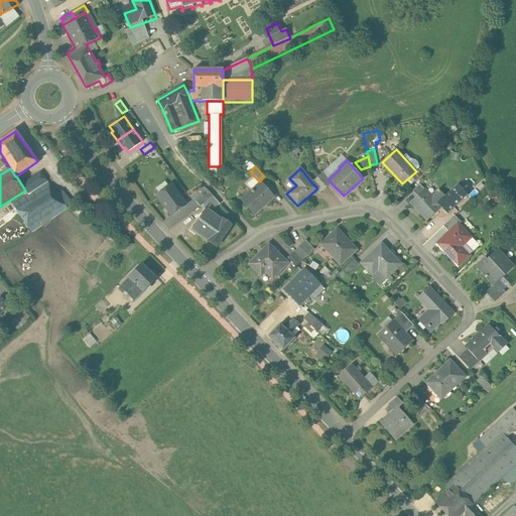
[(40,172),(22,185),(25,190),(28,195),(47,182),(40,172)]
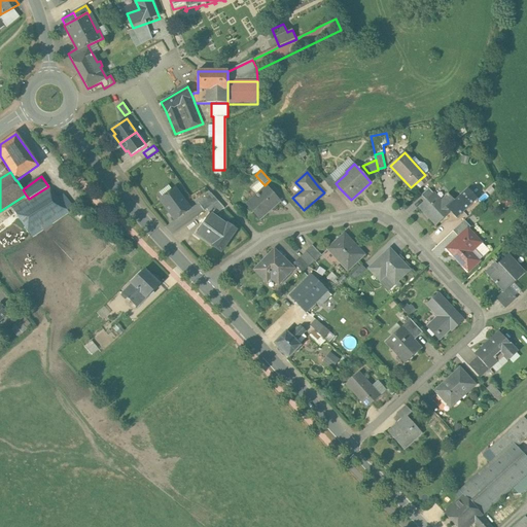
[(336,183),(329,176),(324,180),(335,191),(339,187),(336,183)]
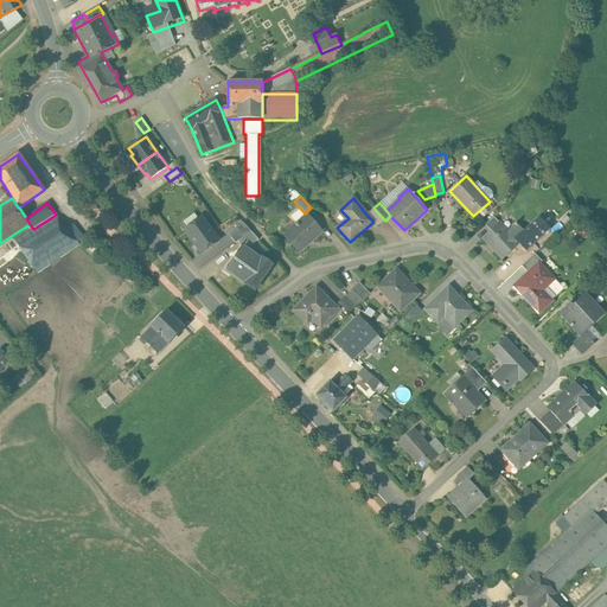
[(385,221),(374,208),(366,215),(374,222),(378,227),(385,221)]
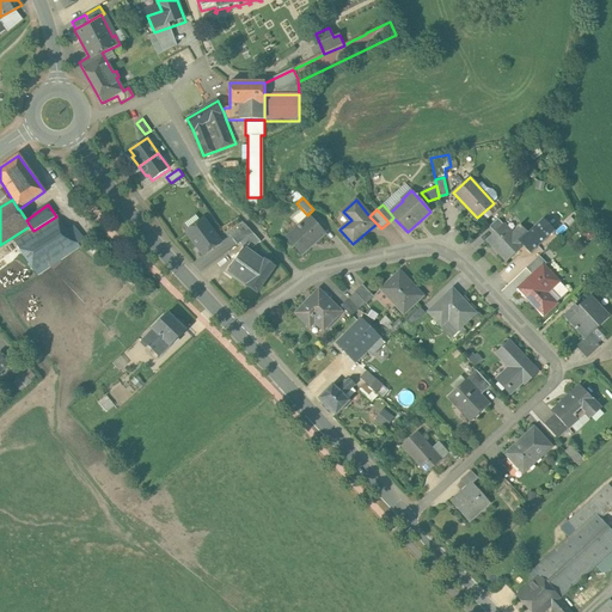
[(34,231),(16,243),(37,275),(80,246),(56,216),(34,231)]
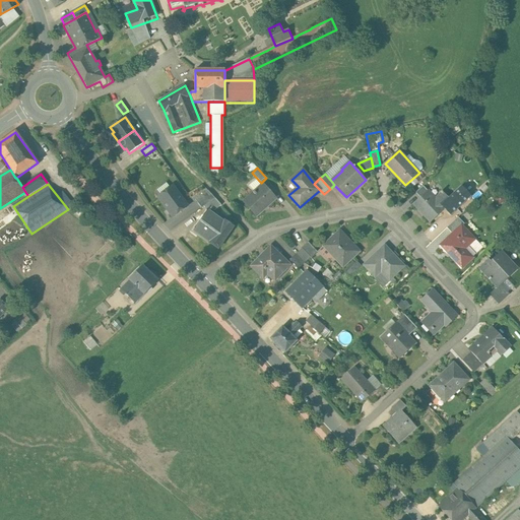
[(264,185),(255,193),(254,192),(243,202),(256,216),(276,199),(264,185)]
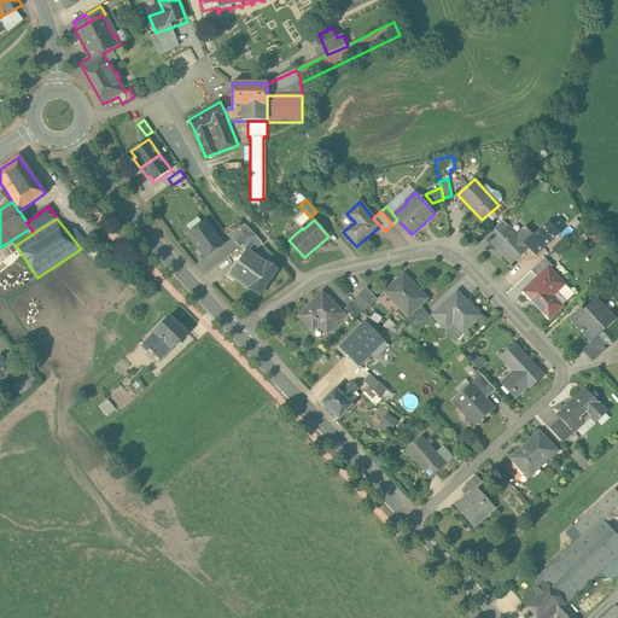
[(502,221),(494,229),(500,235),(508,227),(502,221)]
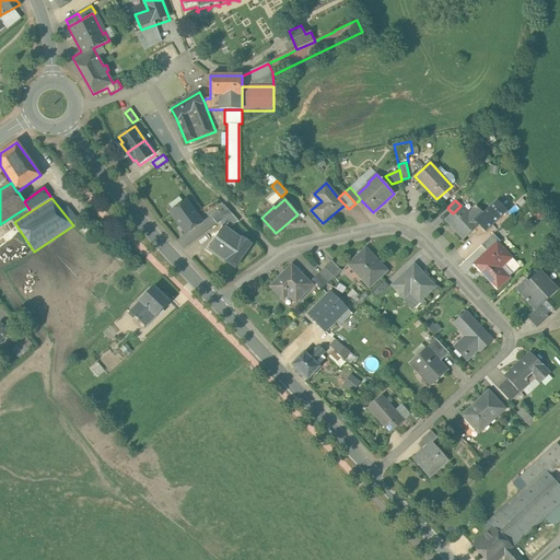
[(497,200),(482,213),(486,217),(477,224),(479,225),(486,233),(508,212),(497,200)]
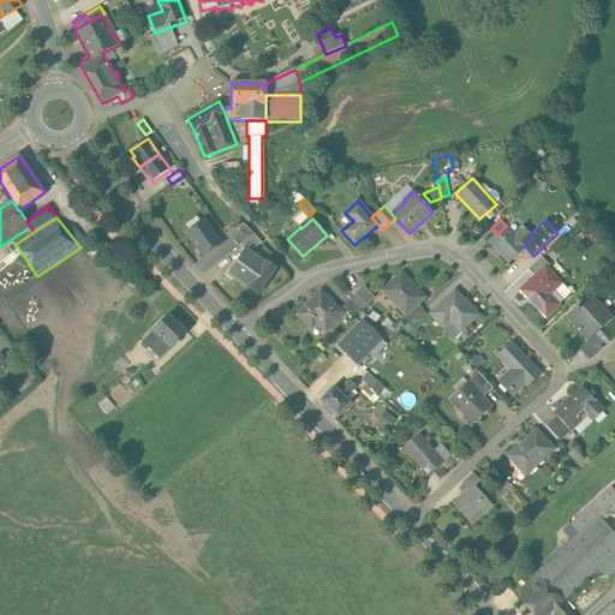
[(204,221),(187,233),(204,256),(221,244),(204,221)]
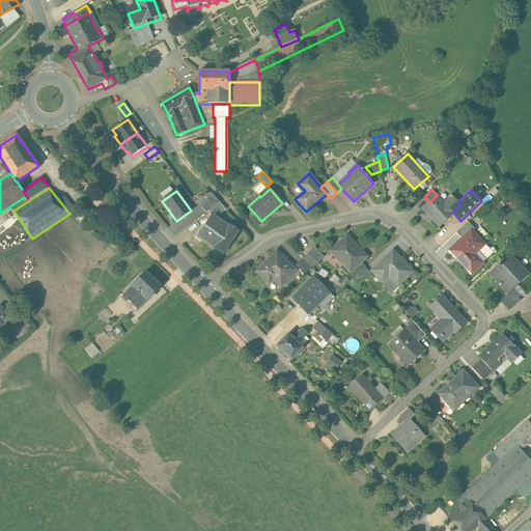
[(213,195),(199,204),(205,213),(208,212),(220,202),(213,195)]
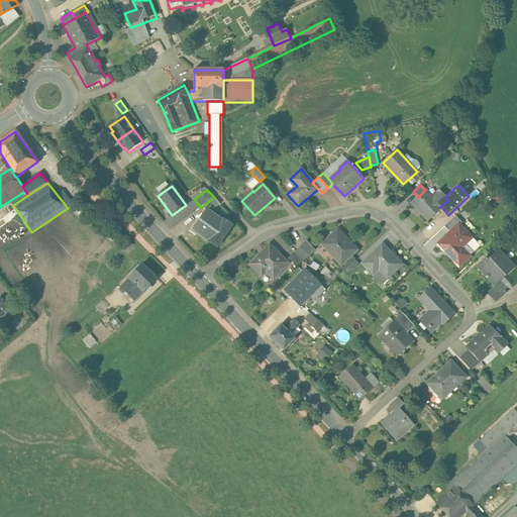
[(433,198),(425,190),(418,197),(411,203),(428,221),(442,208),(440,207),(448,200),(445,197),(439,190),(437,191),(439,192),(433,198)]
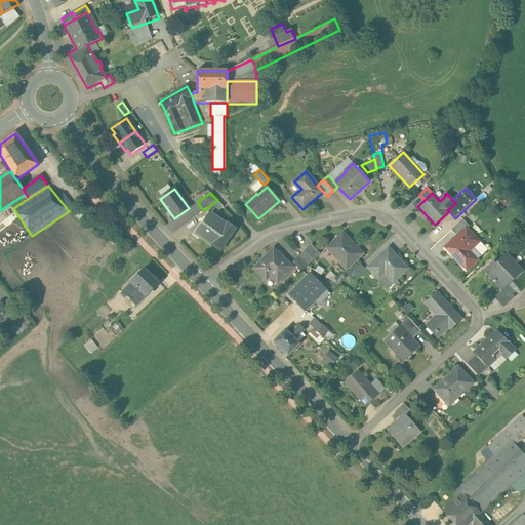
[(217,200),(206,209),(209,214),(210,213),(212,215),(224,207),(217,200)]
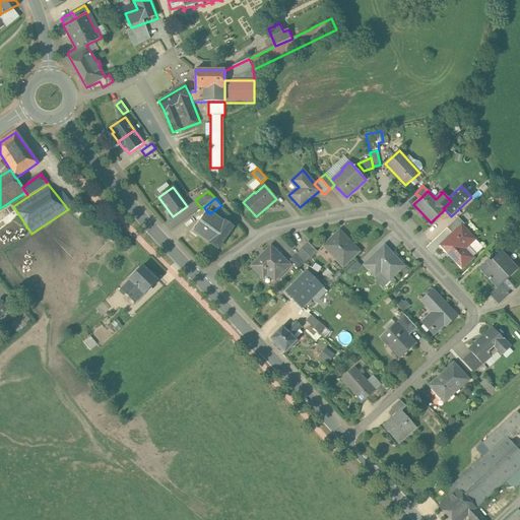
[(210,213),(208,211),(207,212),(195,231),(210,242),(209,243),(216,248),(232,228),(224,221),(223,222),(210,213)]
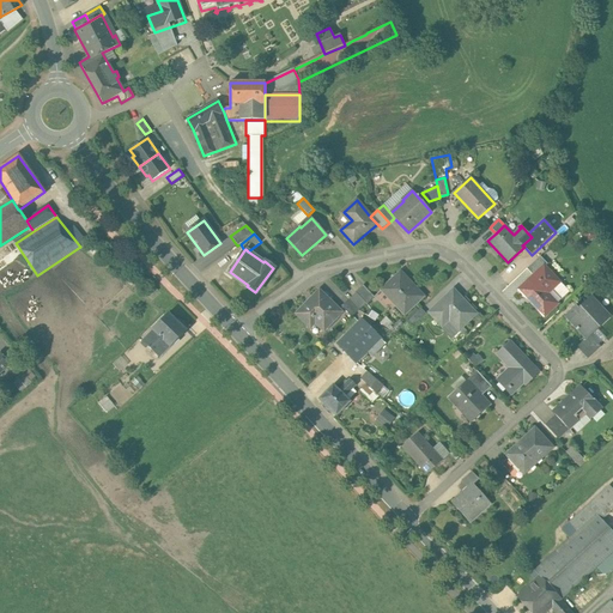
[(539,256),(526,269),(533,277),(544,267),(547,265),(539,256)]
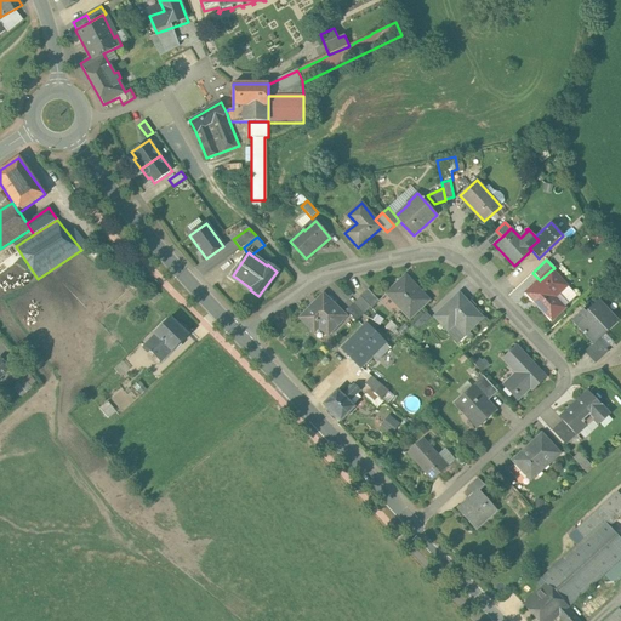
[(540,280),(525,294),(537,307),(539,306),(552,319),(563,308),(553,297),(565,286),(551,271),(540,280)]
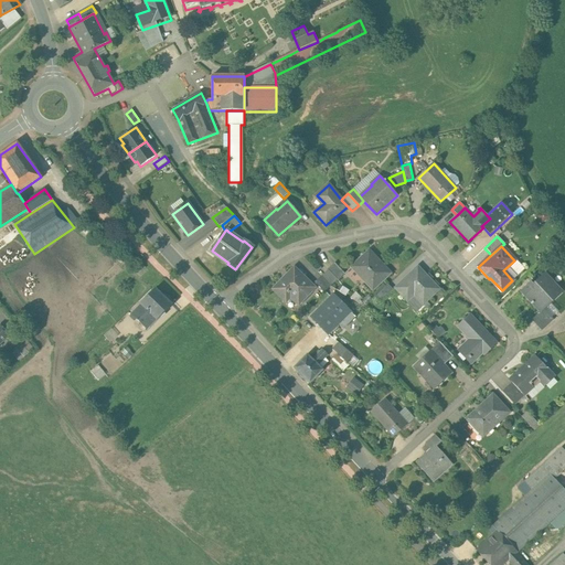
[(390,274),(369,252),(351,267),(372,290),(390,274)]
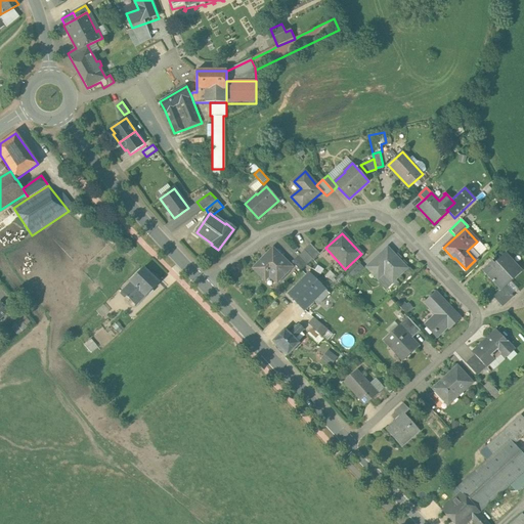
[(319,254),(310,244),(304,250),(313,260),(319,254)]
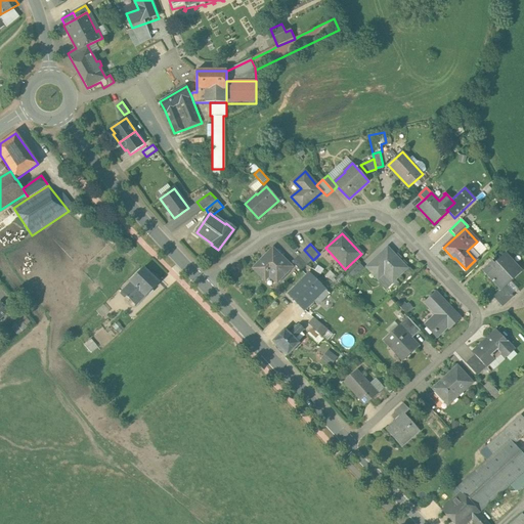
[(407,269),(387,248),(366,267),(375,276),(381,270),(393,282),(407,269)]
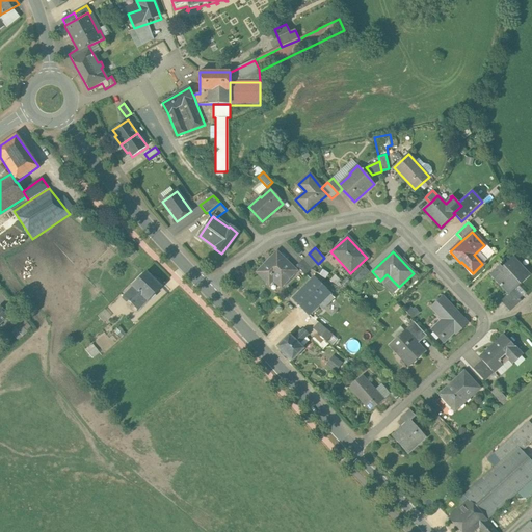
[(295,271),(276,254),(258,273),(266,281),(271,276),(282,286),(295,271)]
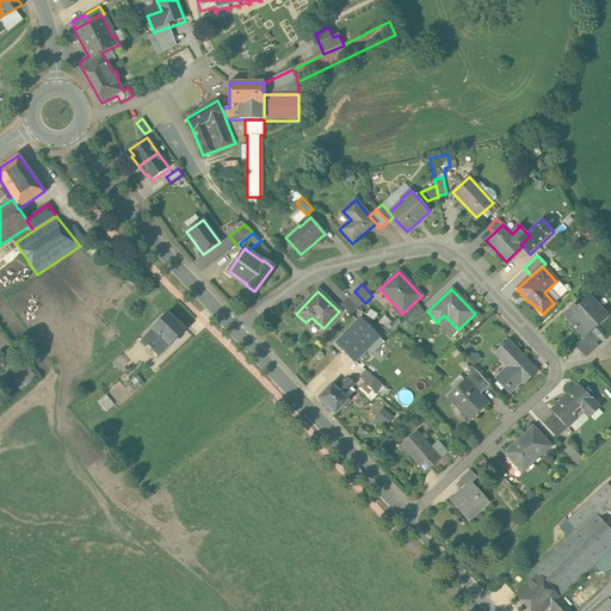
[(609,316),(590,296),(576,309),(573,306),(562,316),(584,339),(588,335),(609,316)]
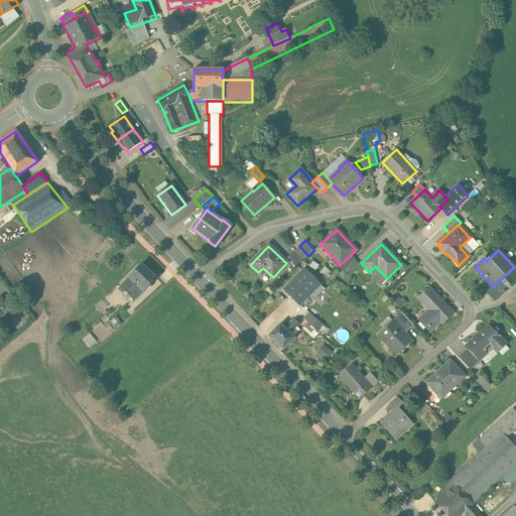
[(301,261),(293,252),(287,258),(295,267),(301,261)]
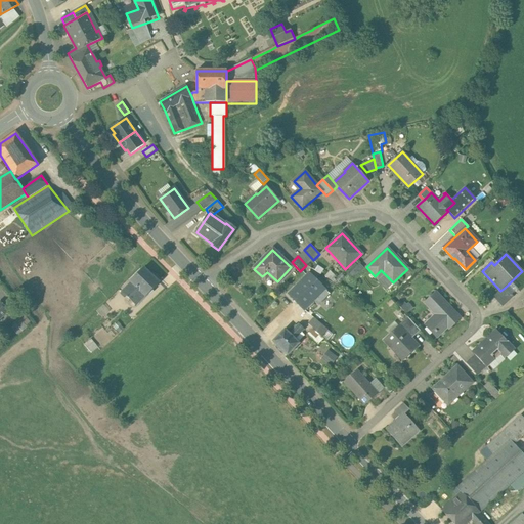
[(360,263),(349,274),(354,279),(365,269),(360,263)]
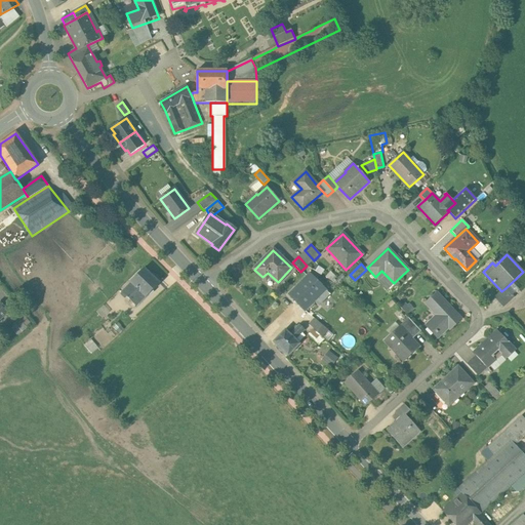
[(145,270),(131,283),(146,296),(159,283),(145,270)]
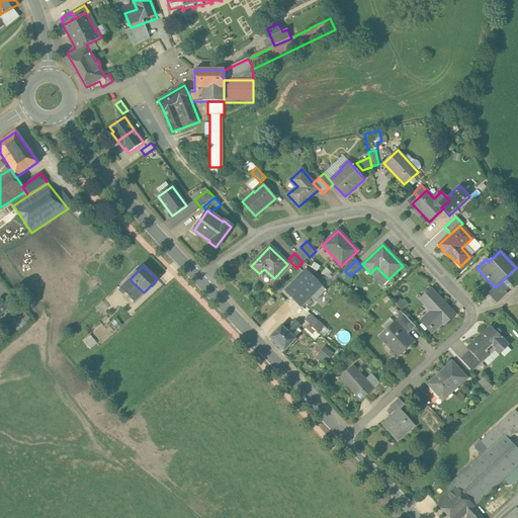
[(322,288),(305,271),(286,290),(301,306),(309,297),(311,299),(322,288)]
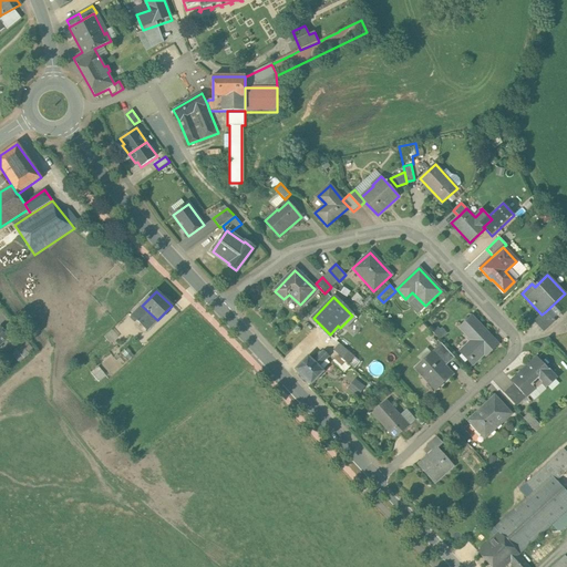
[(157,320),(142,306),(132,315),(147,330),(157,320)]
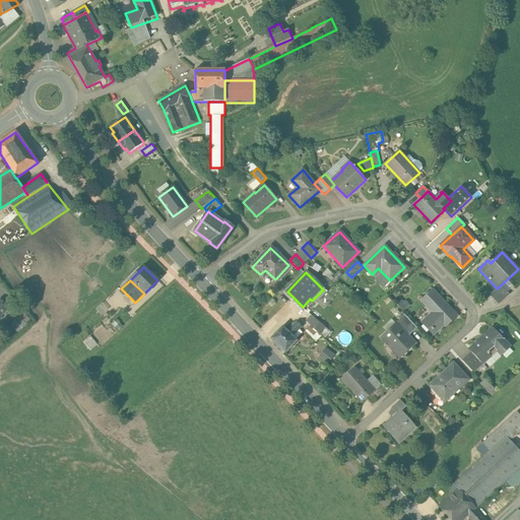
[(510,295),(501,285),(497,288),(491,294),(500,305),(510,295)]
